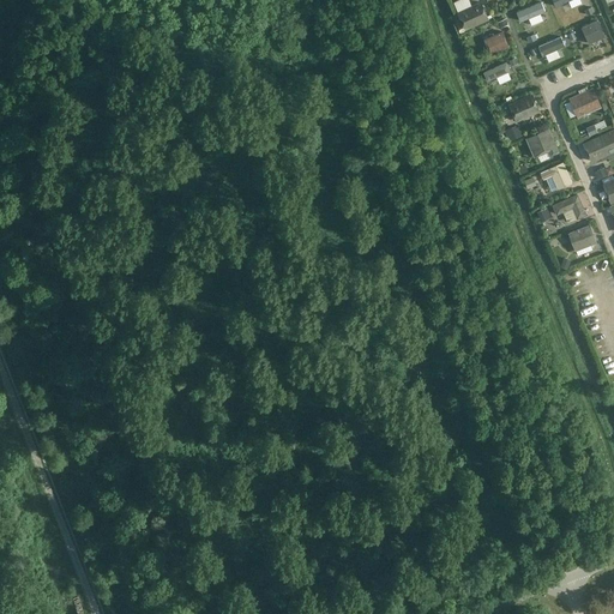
[(458,11),(457,12),(465,30),(489,19),(481,1),(471,5),(458,11)]
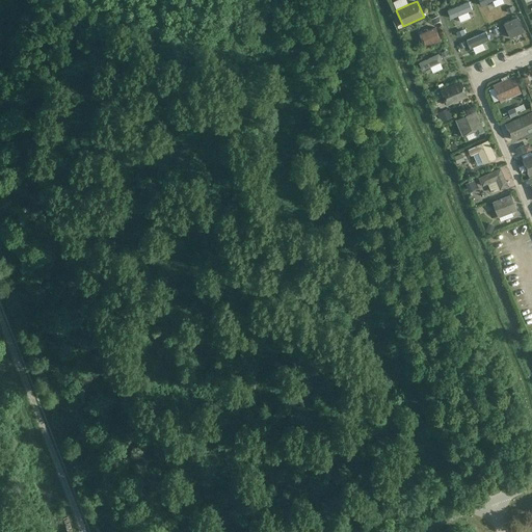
[(519,18),(504,24),(510,37),(524,31),(519,18)]
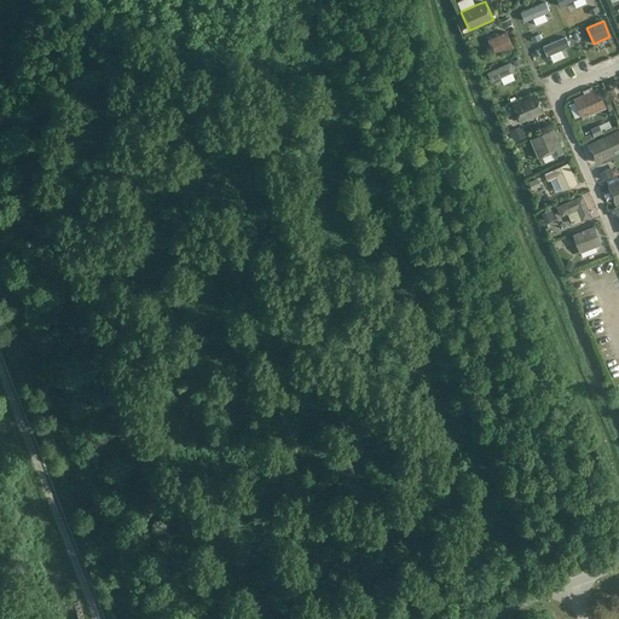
[(507,32),(489,40),(495,56),(514,47),(507,32)]
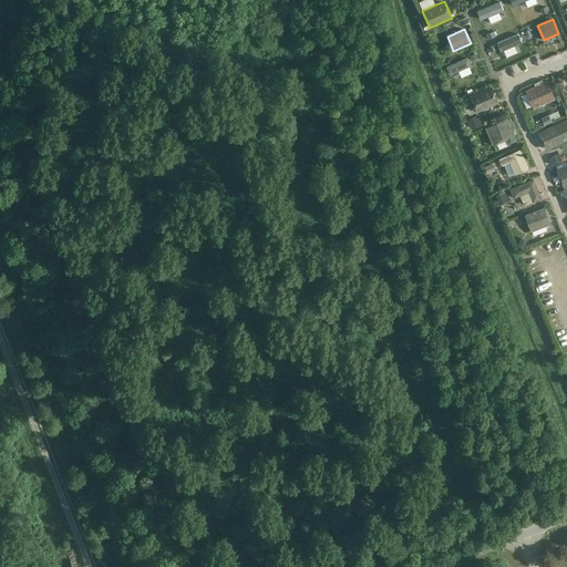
[(537,86),(526,91),(527,93),(533,104),(534,107),(555,99),(547,82),(544,83),(543,80),(536,83),(537,86)]
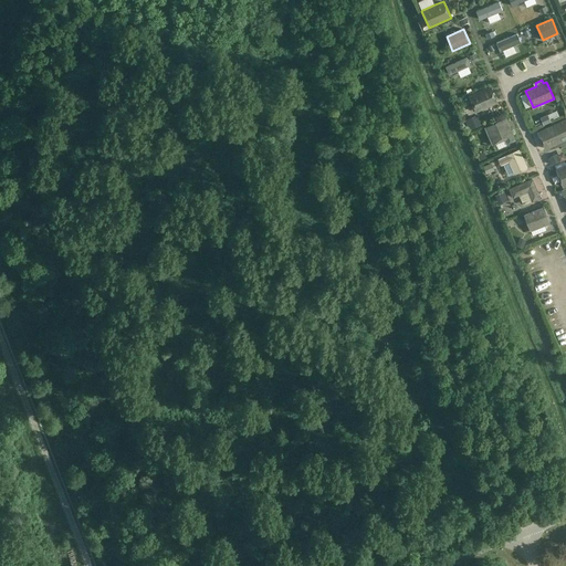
[(491,86),(470,96),(477,111),(498,102),(491,86)]
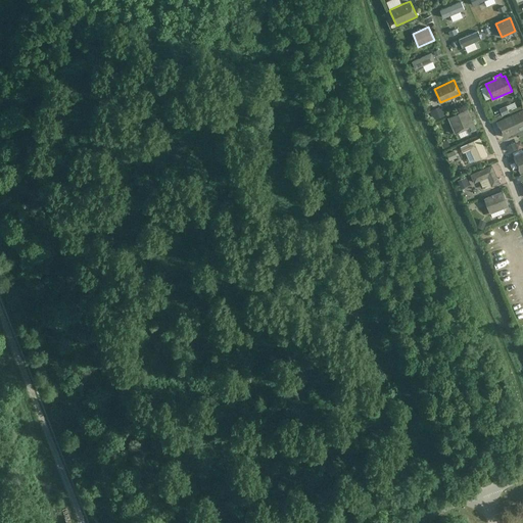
[(440,106),(432,110),(435,119),(444,114),(440,106)]
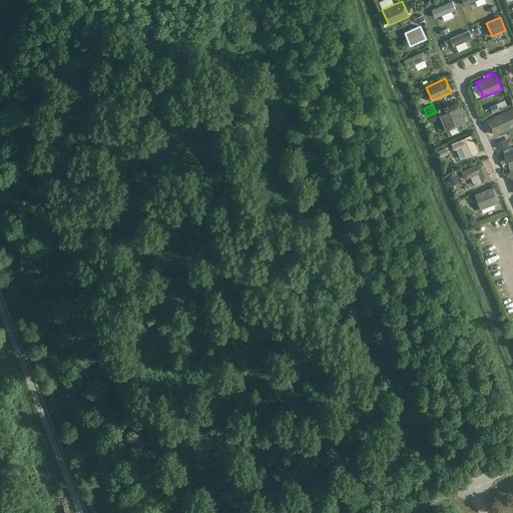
[(459,107),(440,115),(446,130),(450,128),(458,125),(459,129),(467,126),(459,107)]
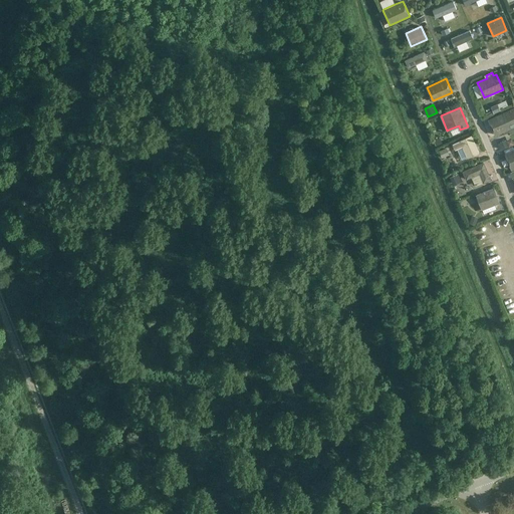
[(513,115),(511,110),(489,120),(496,135),(513,125),(513,115)]
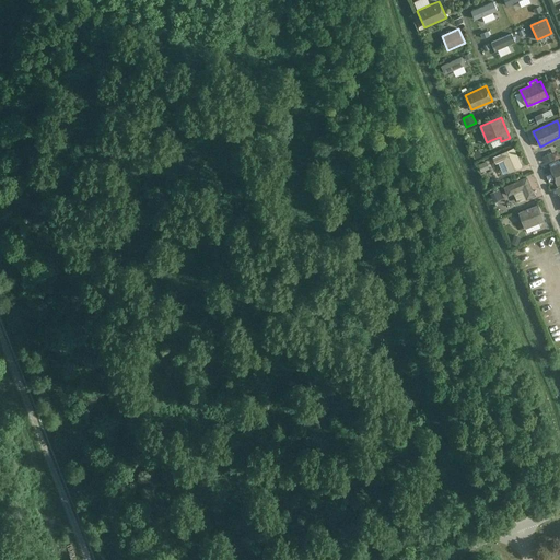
[(514,148),(493,156),(496,163),(499,162),(504,159),(510,172),(522,166),(514,148)]
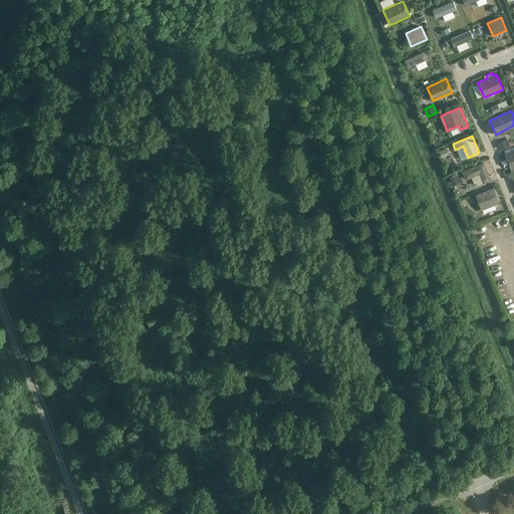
[(506,141),(499,144),(501,150),(508,147),(506,141)]
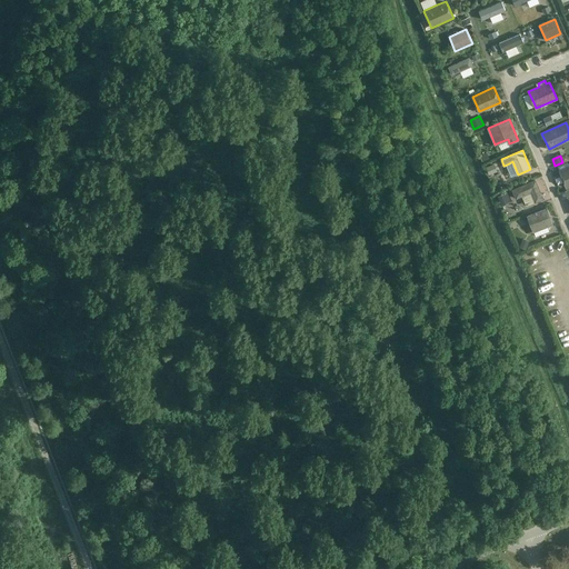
[(495,163),(487,167),(490,175),(498,171),(495,163)]
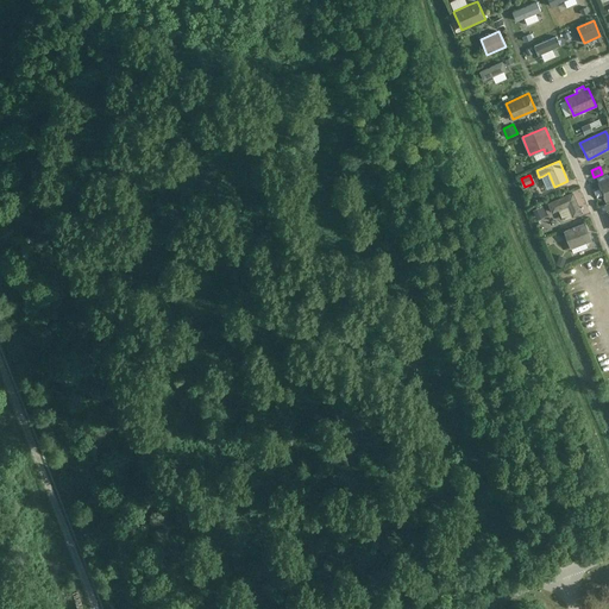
[(573,193),(548,203),(552,212),(559,209),(569,205),(573,217),(582,212),(573,193)]
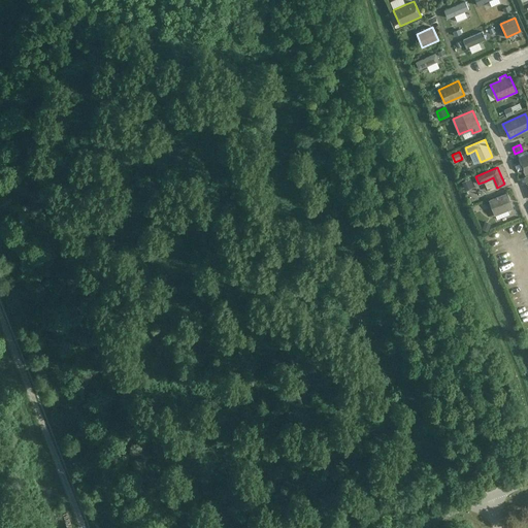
[(527,175),(519,179),(521,185),(527,182),(527,175)]
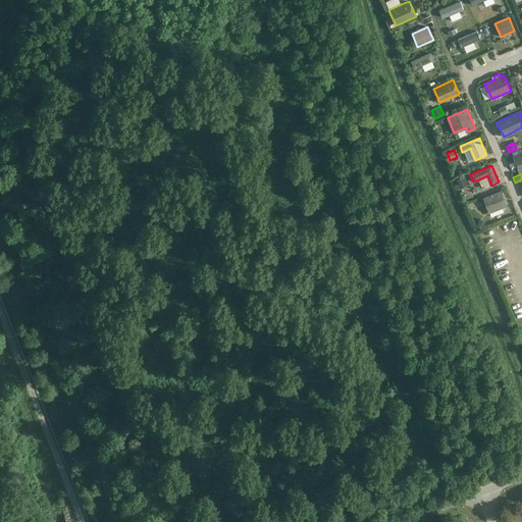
[(466,176),(458,180),(460,187),(468,183),(466,176)]
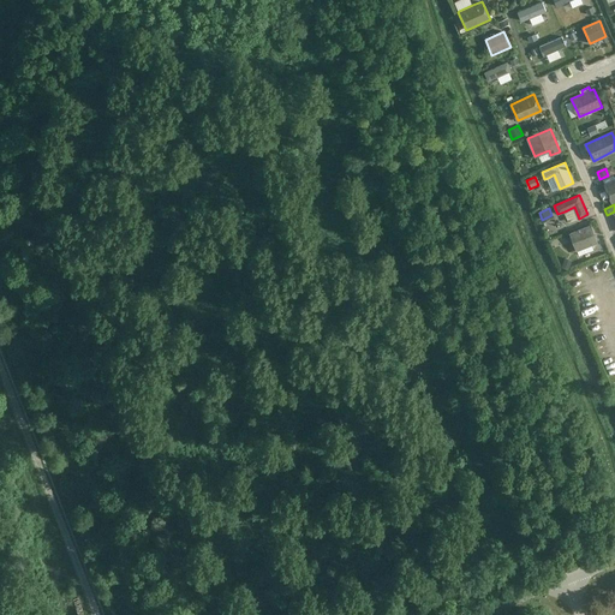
[(591,225),(571,233),(577,250),(597,242),(591,225)]
